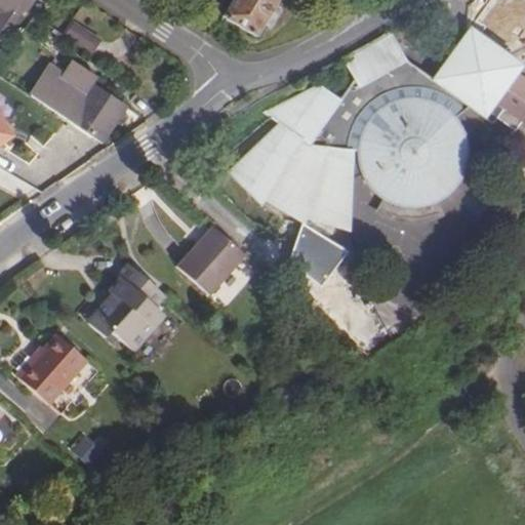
[(9,0),(28,11),(34,0),(9,0)]
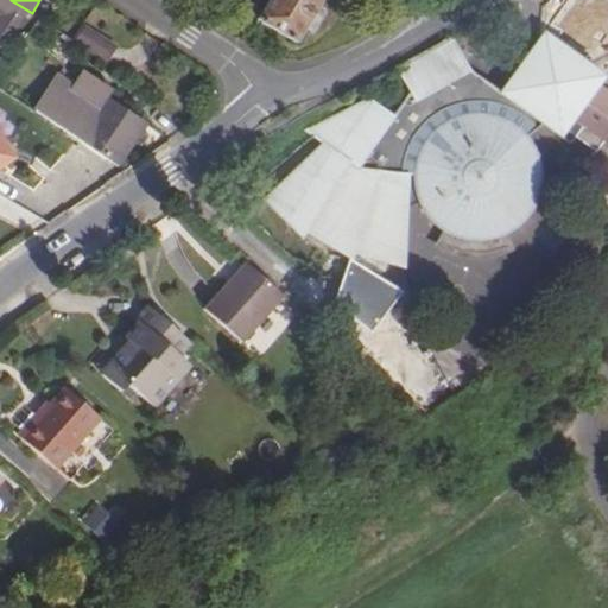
[(320,0),(268,0),(258,20),(295,42),(320,0)]
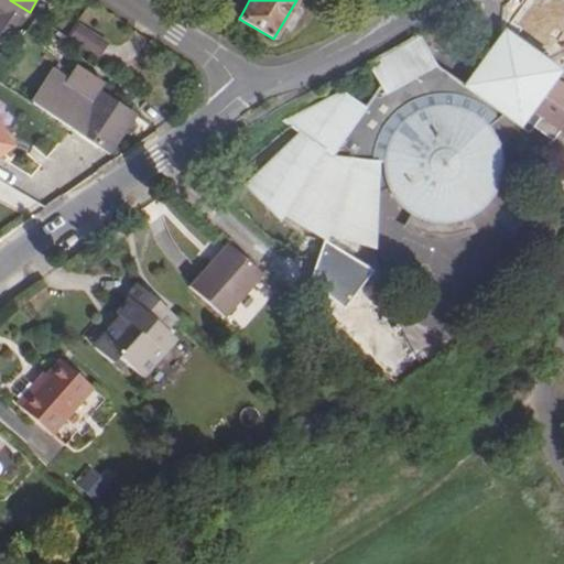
[(106,43),(78,24),(68,39),(96,56),(106,43)]
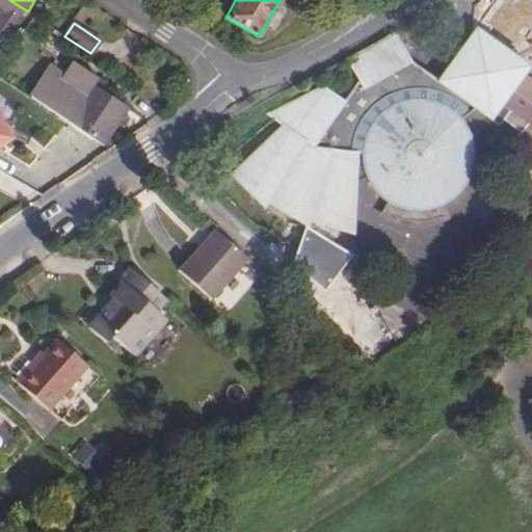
[(478,110),(440,82),(414,61),(397,29),(349,54),(360,76),(346,97),(324,84),(268,113),(286,130),(277,138),(273,135),(232,177),(263,208),(264,206),(266,203),(306,227),(309,215),(352,235),(356,184),(373,185),(374,187),(376,189),(377,191),(379,193),(380,195),(383,197),(386,198),(388,201),(389,202),(396,205),(403,207),(407,208),(420,209),(421,209),(430,208),(437,206),(442,204),(444,203),(447,201),(449,198),(451,197),(453,195),(455,194),(457,192),(459,189),(461,187),(463,184),(466,181),(467,177),(469,174),(470,169),(471,166),(471,162),(471,159),(472,156),(471,152),(471,150),(471,147),(470,142),(469,138),(467,134),(464,130),(461,126),(459,122),(478,110)]
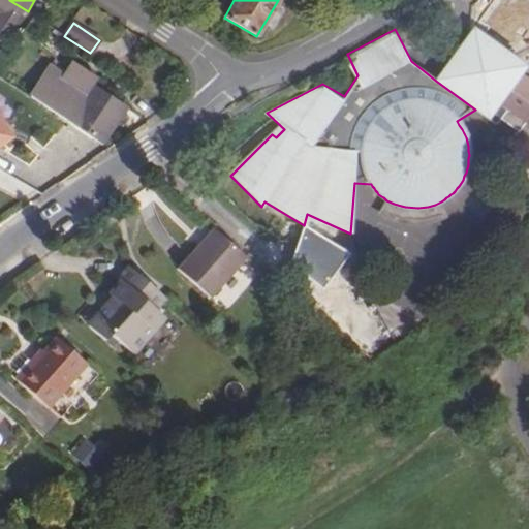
[(437,82),(475,110),(488,118),(498,104),(506,111),(524,123),(518,131),(514,136),(528,147),(528,82),(521,76),(524,67),(473,31),(437,82)]
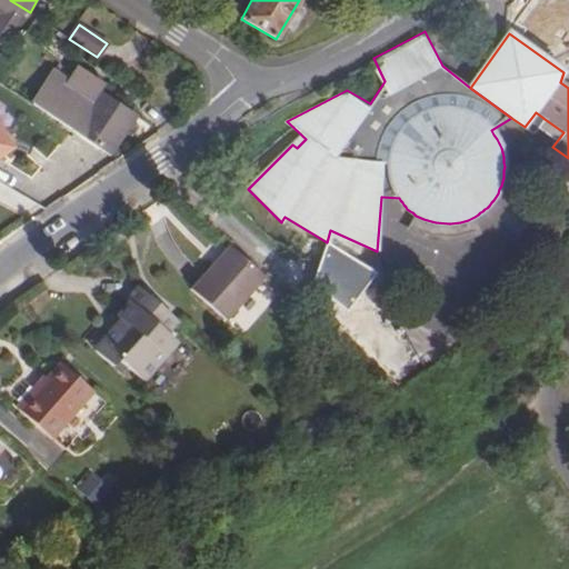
[(31,105),(110,156),(125,132),(131,136),(138,126),(132,121),(136,117),(97,91),(101,86),(80,72),(72,85),(52,72),(31,105)]
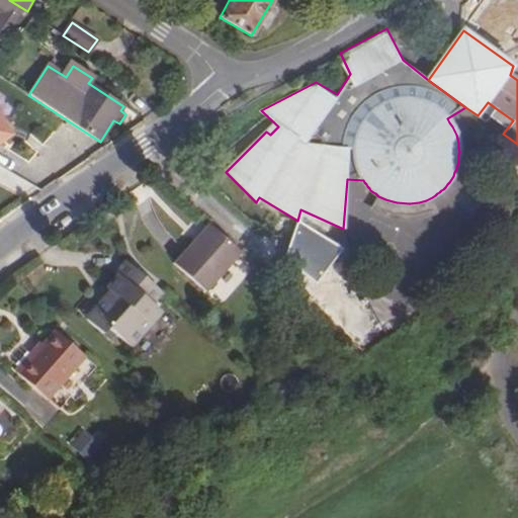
[(491,116),(507,128),(513,120),(496,108),(491,116)]
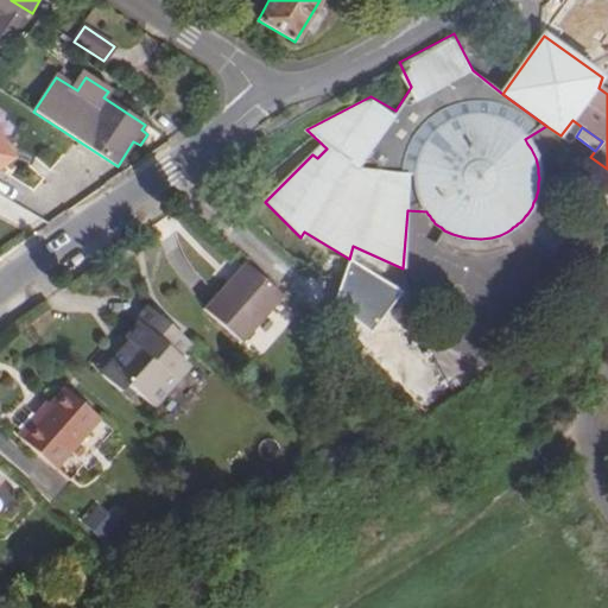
[(0,139),(0,166),(13,158),(0,139)]
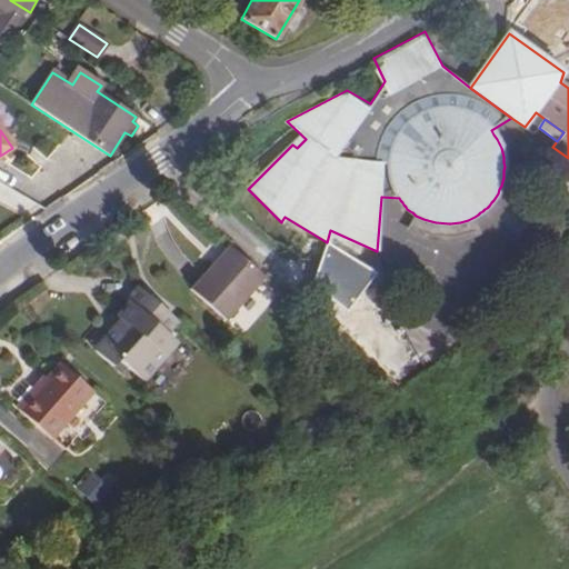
[(423,219),(416,216),(406,232),(411,235),(415,237),(418,238),(423,239),(428,241),(432,242),(439,242),(445,243),(449,243),(455,242),(461,241),(466,241),(469,240),(472,239),(477,237),(480,236),(481,235),(472,218),(468,220),(460,222),(450,223),(449,223),(436,222),(431,221),(423,219)]
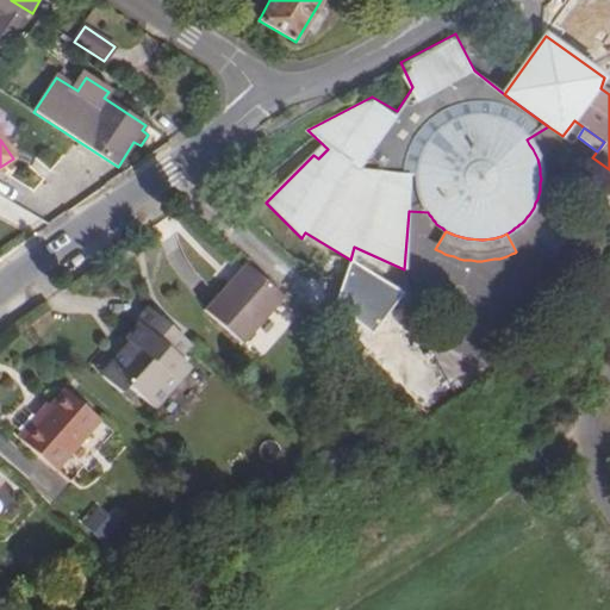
[(230,292),(250,269),(246,265),(225,287),(230,292)]
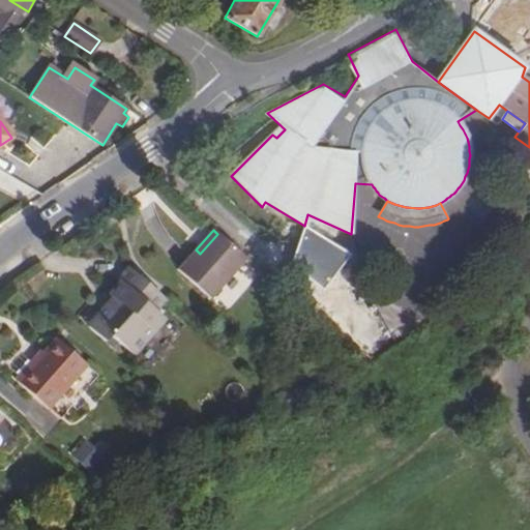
[(178,269),(210,298),(245,259),(217,234),(200,254),(196,249),(178,269)]
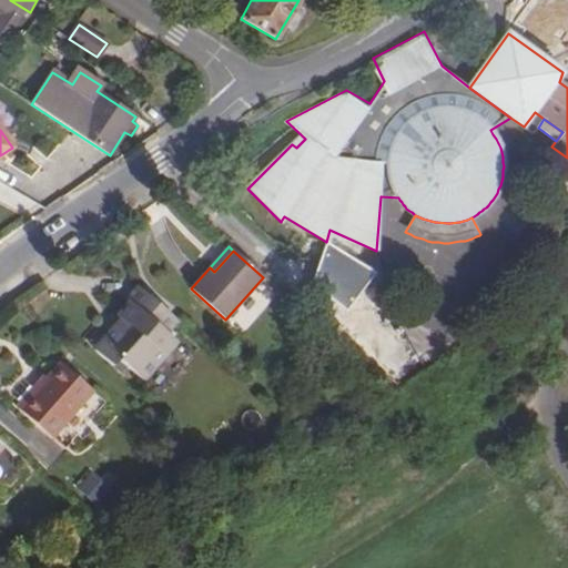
[(143,382),(164,358),(163,357),(175,343),(166,334),(178,322),(139,286),(125,301),(128,302),(117,315),(121,318),(93,350),(112,367),(119,361),(143,382)]
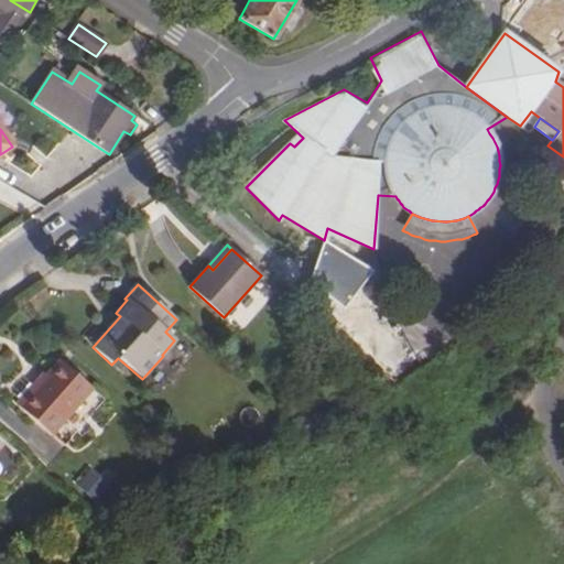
[(15,403),(20,408),(61,361),(56,357),(15,403)]
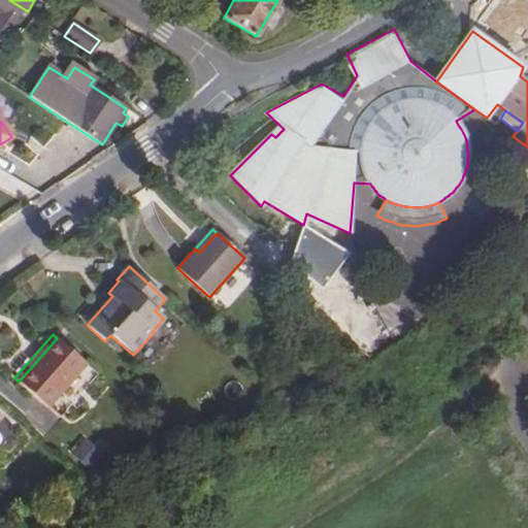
[(19,382),(47,407),(86,364),(57,338),(19,382)]
